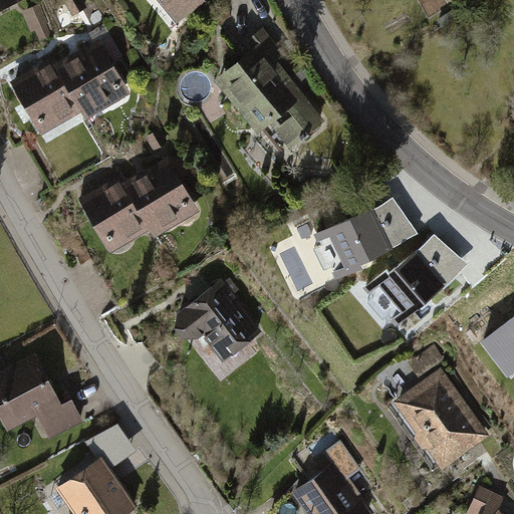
[(0,0),(0,9),(21,1),(20,0),(0,0)]
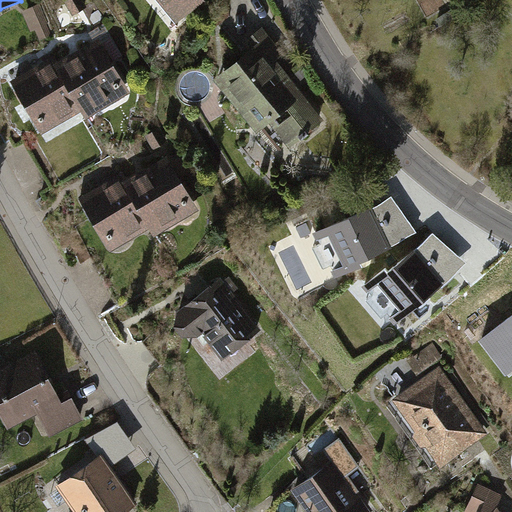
[(157,0),(174,21),(200,0),(157,0)]
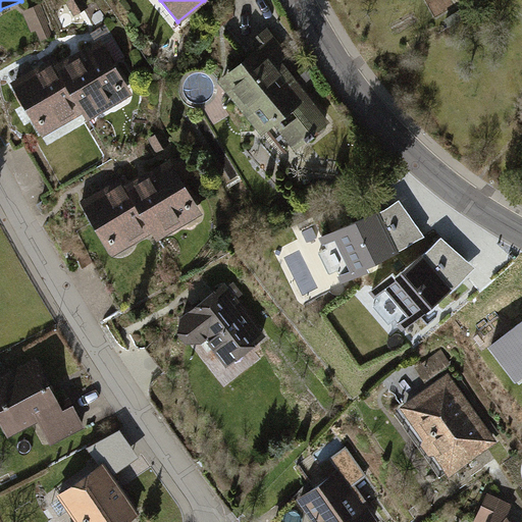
[(291,51),(269,24),(251,39),(256,45),(216,77),(260,132),(274,120),(297,148),(333,118),(283,57),(291,51)]
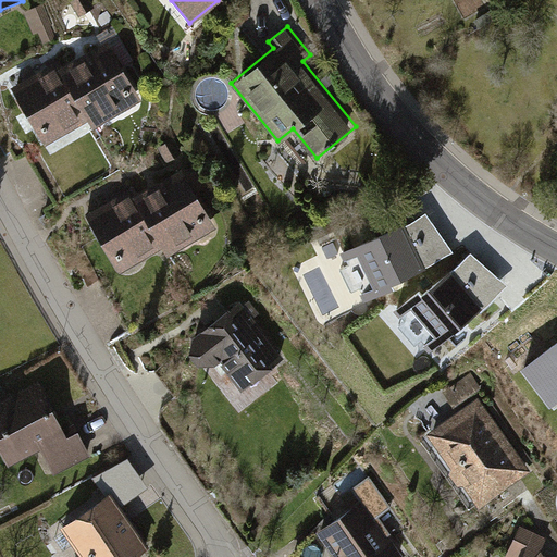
[(140,98),(106,42),(59,71),(52,59),(8,85),(44,146),(89,119),(94,126),(140,98)]
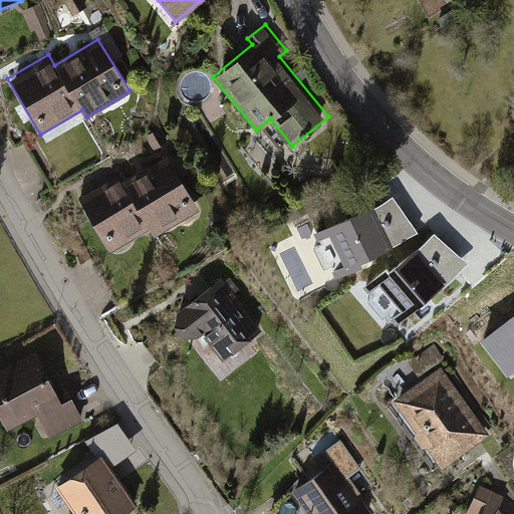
[(201,210),(168,156),(125,181),(120,174),(80,198),(112,250),(155,225),(161,234),(201,210)]
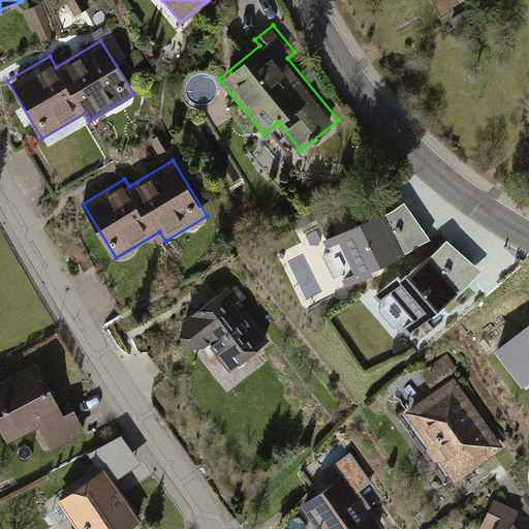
[(433,239),(403,203),(323,239),(328,249),(319,253),(333,282),(341,278),(345,287),(376,273),(373,266),(433,239)]
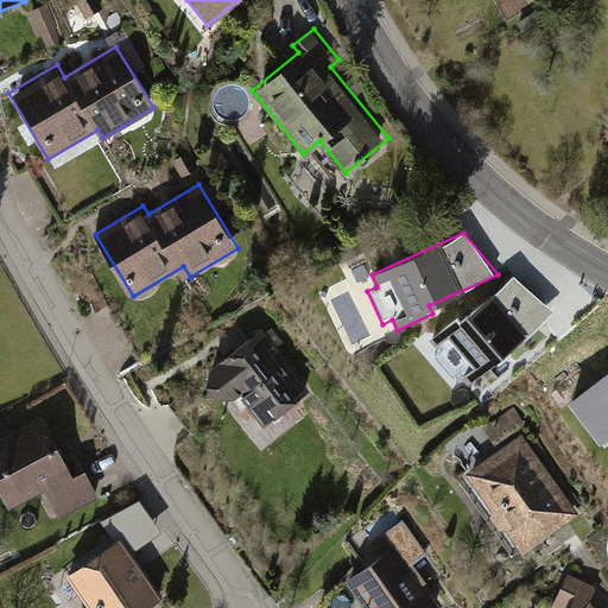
[(472,381),(555,310),(517,276),(462,322),(458,318),(434,340),(441,348),(432,354),(454,379),(463,371),(472,381)]
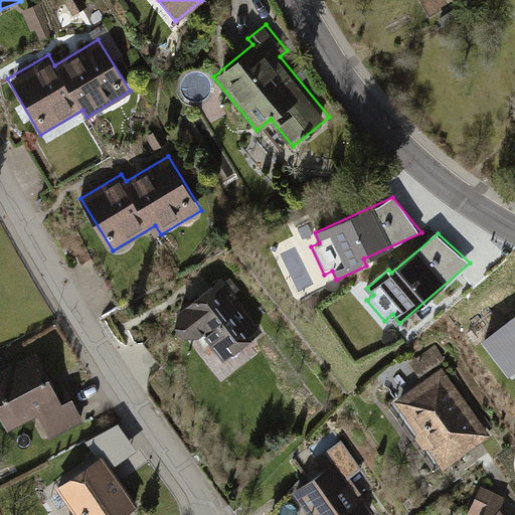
[(263,329),(223,280),(190,306),(229,355),(263,329)]
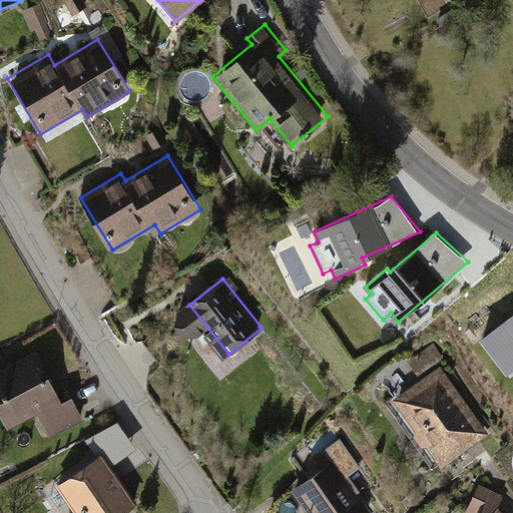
[(512,318),(485,341),(511,374),(512,371),(512,318)]
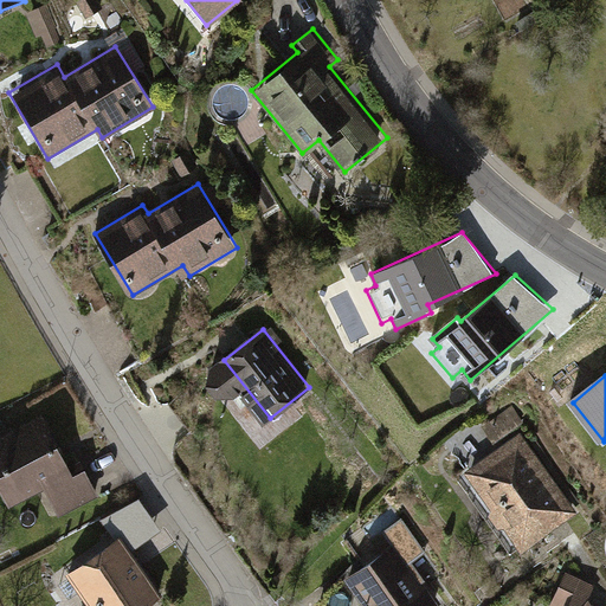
[(57,515),(98,495),(83,465),(70,472),(43,417),(0,437),(0,491),(8,509),(45,491),(57,515)]
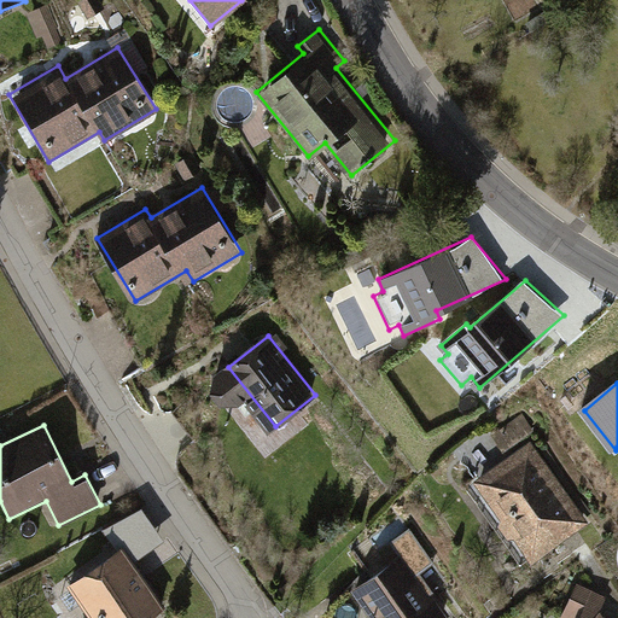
[(586,519),(534,441),(474,479),(526,558),(586,519)]
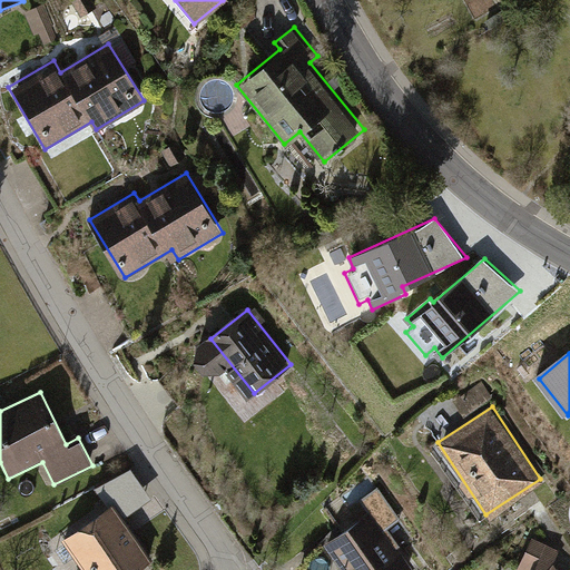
[(82,569),(139,569),(150,563),(114,505),(62,538),(82,569)]
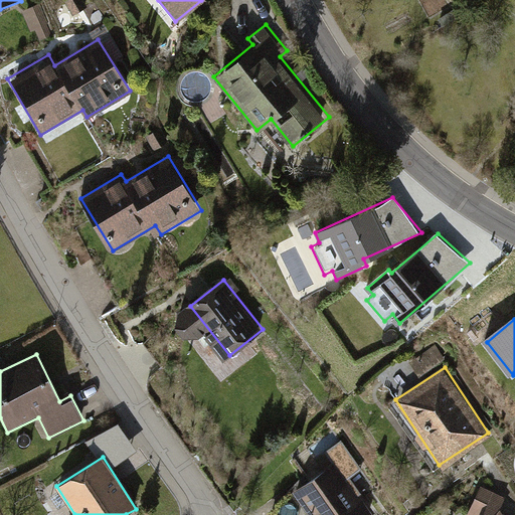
[(359,514),(368,508),(332,462),(275,507),(281,514),(359,514)]
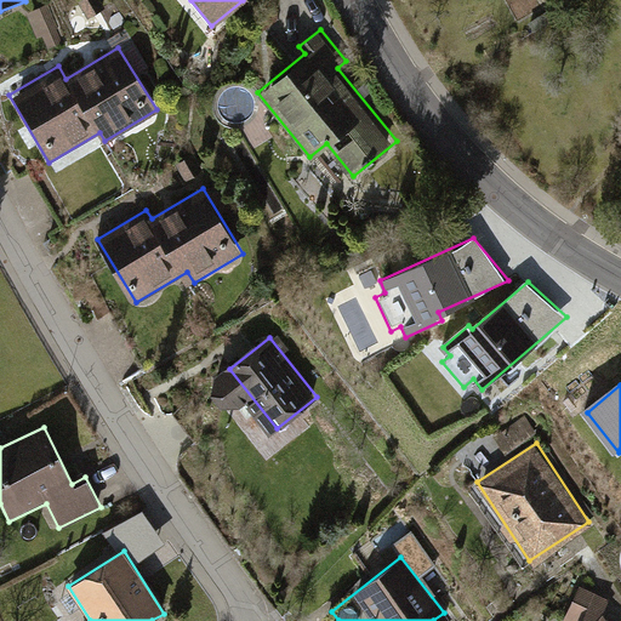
[(580,620),(603,620),(596,610),(580,620)]
